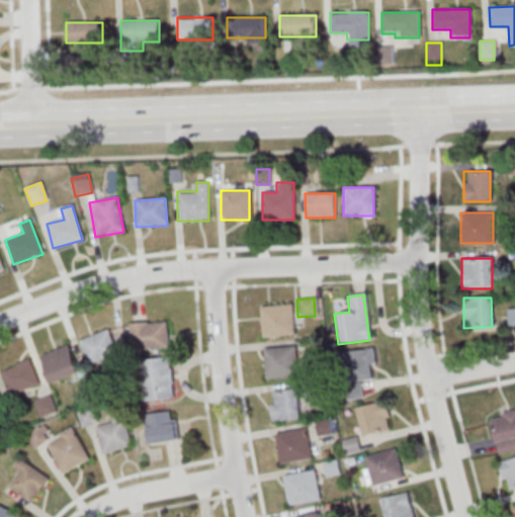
[(257,308),(289,305),(292,335),(260,338),(257,308)]
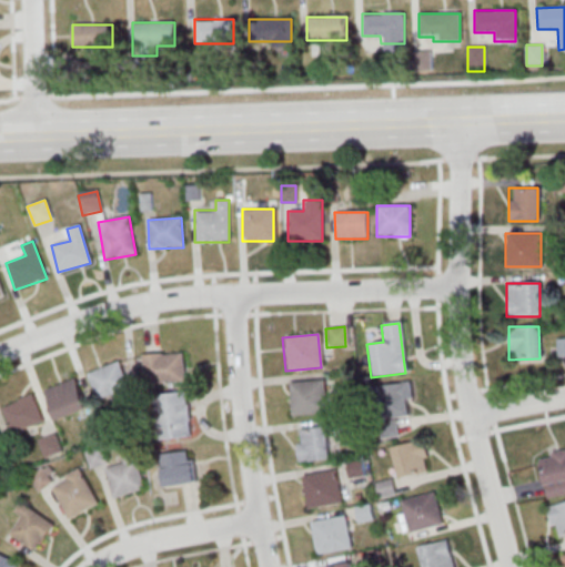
[(564,356),(564,337),(554,338),(555,357),(564,356)]
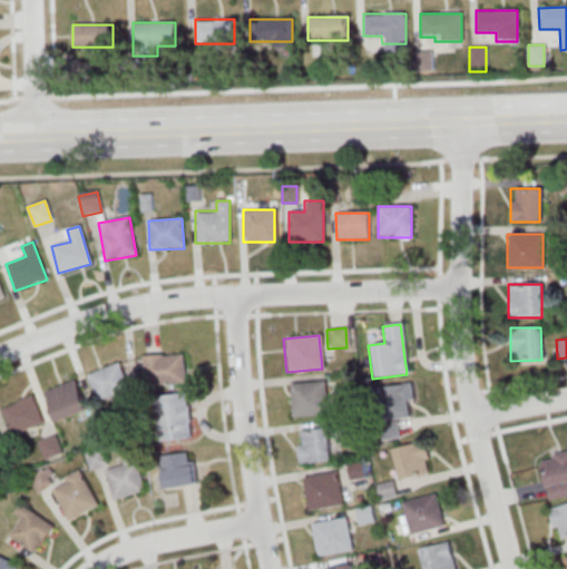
[(186,383),(183,353),(143,356),(145,386),(186,383)]
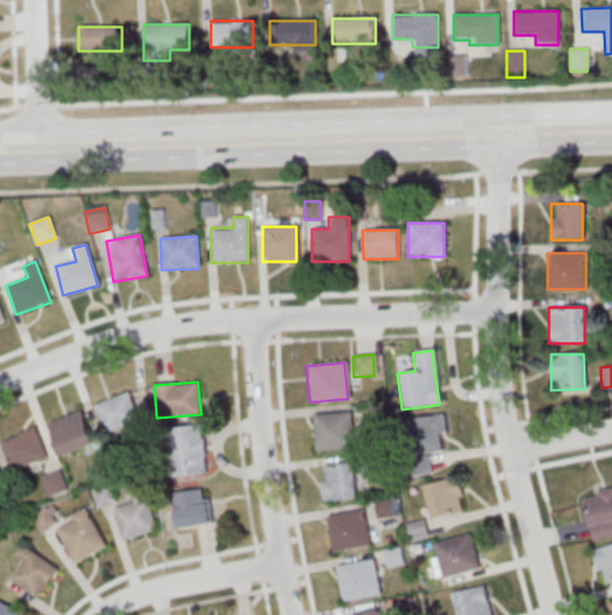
[(94,404),(104,433),(138,423),(129,392),(94,404)]
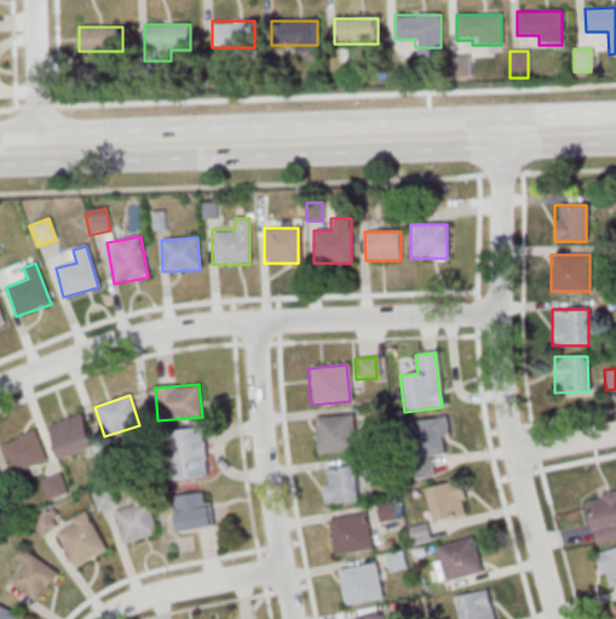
[(62,460),(96,446),(81,412),(47,428),(62,460)]
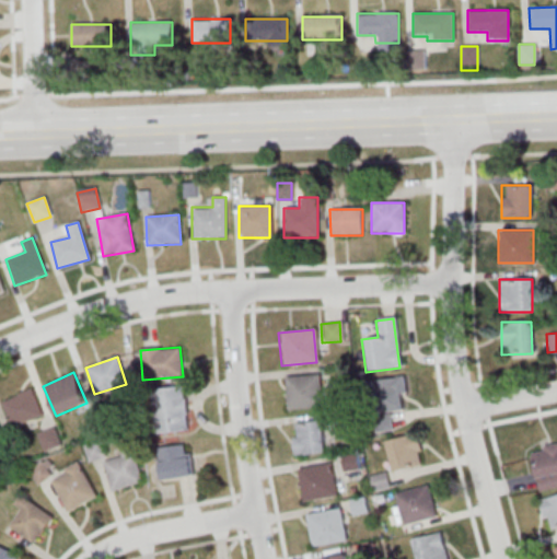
[(282,377),(317,374),(321,408),(286,411),(282,377)]
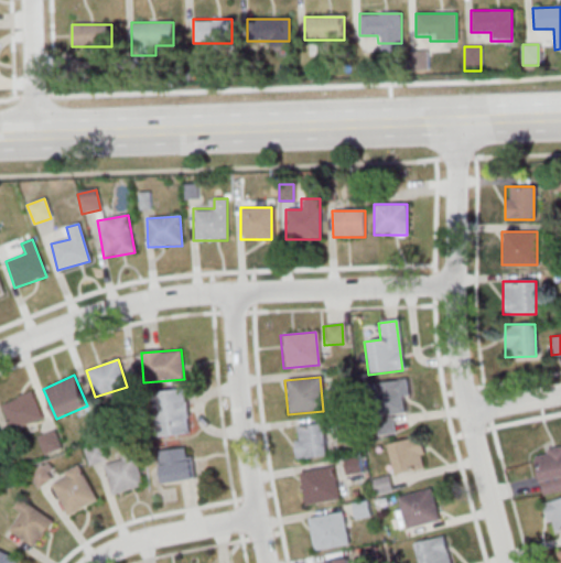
[(410,411),(402,378),(376,385),(384,418),(410,411)]
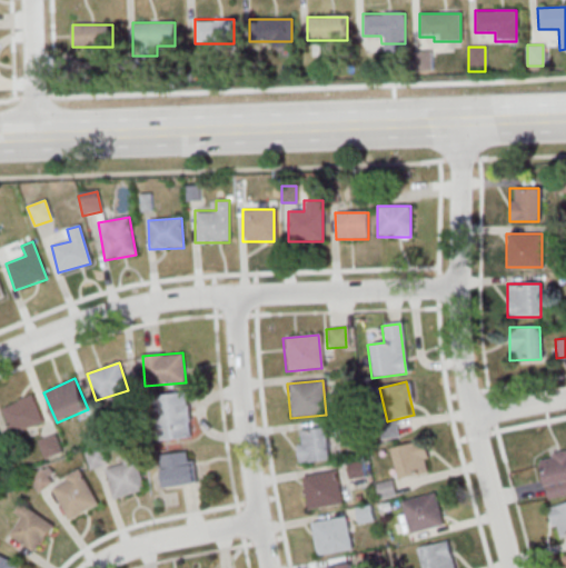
[(157,396),(161,440),(191,437),(186,392),(157,396)]
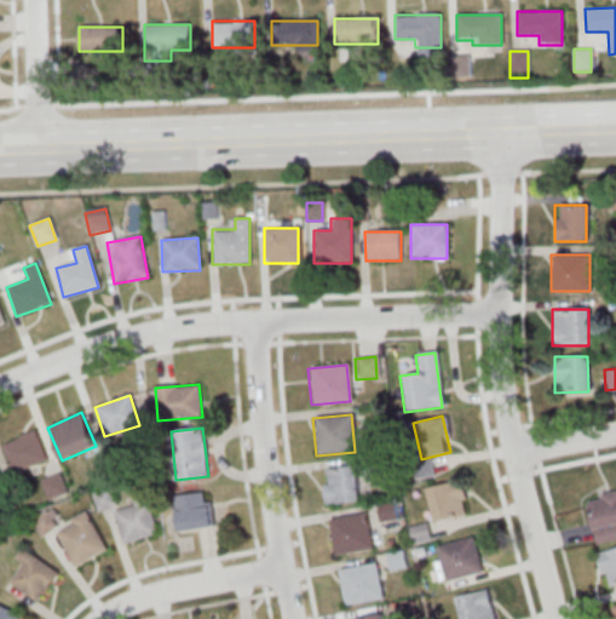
[(1,443),(12,474),(46,462),(35,430),(1,443)]
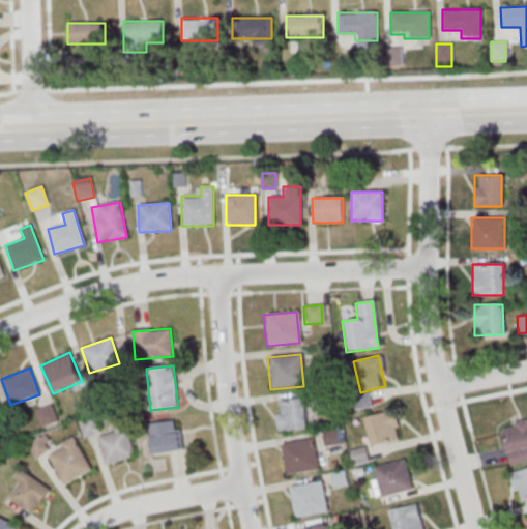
[(312,391),(330,388),(332,404),(313,406),(312,391)]
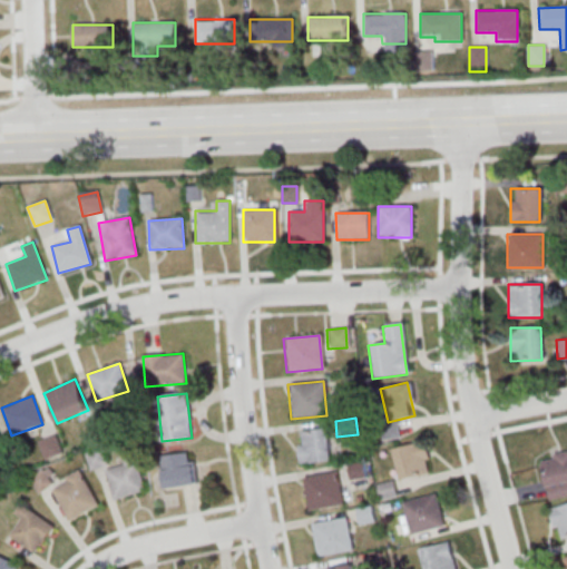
[(377,424),(396,422),(397,439),(379,441),(377,424)]
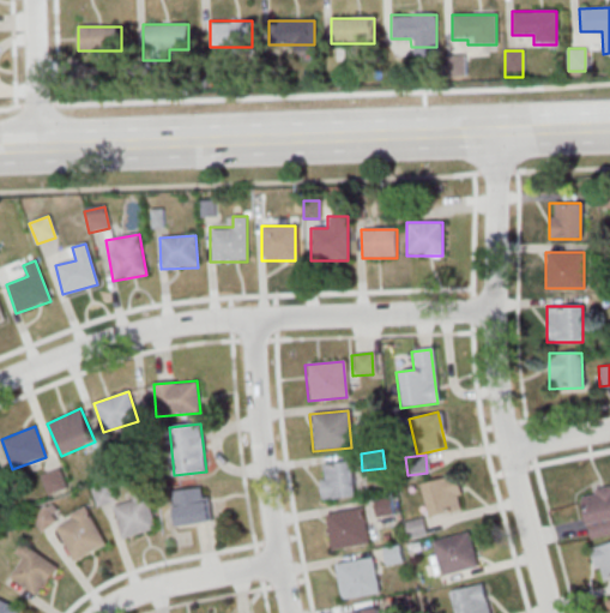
[(356,497),(351,461),(318,466),(322,500),(356,497)]
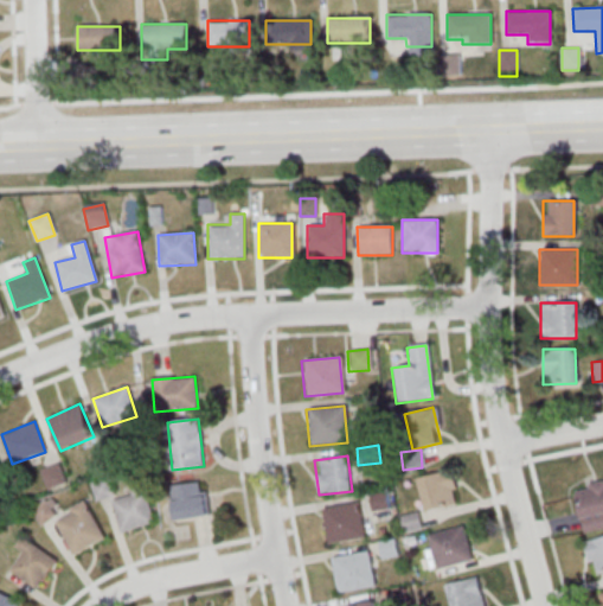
[(65,483),(57,464),(39,471),(47,490),(65,483)]
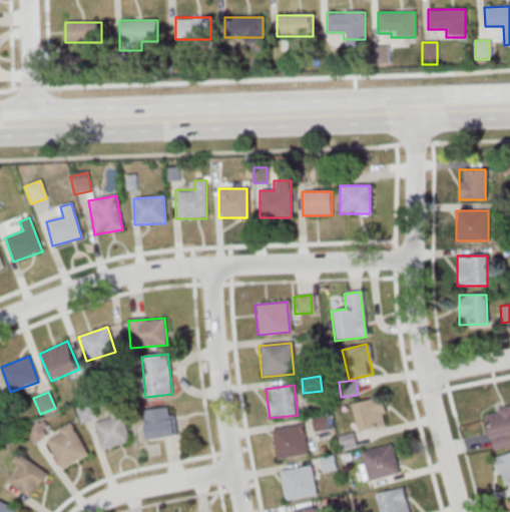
[(350,405),(358,434),(384,427),(380,415),(384,414),(379,397),(350,405)]
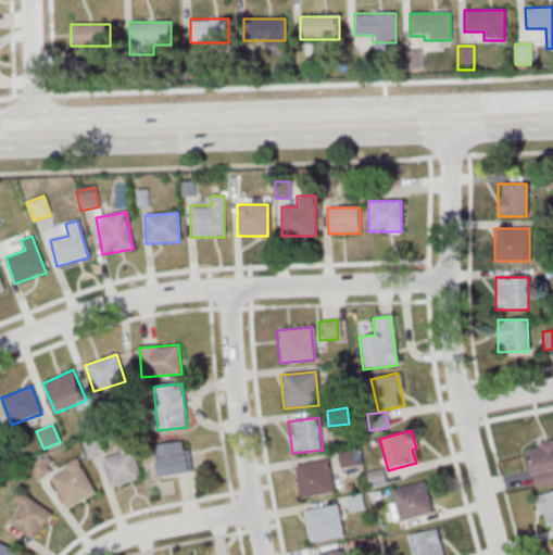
[(83,443),(87,459),(104,454),(99,438),(83,443)]
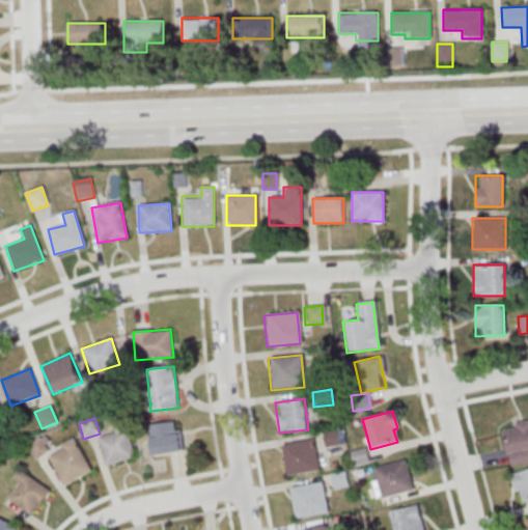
[(527,420),(501,425),(508,466),(527,462),(527,420)]
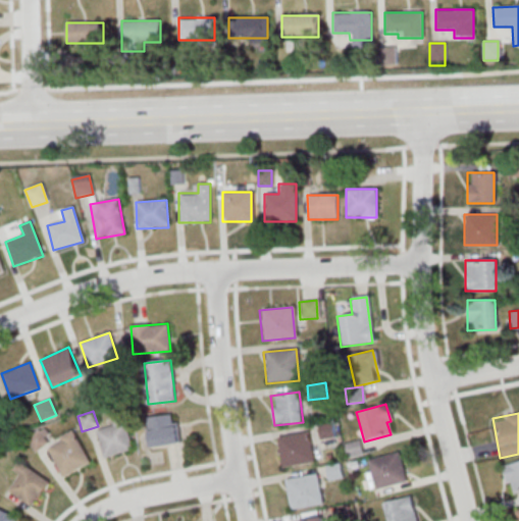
[(123,414),(111,417),(114,425),(95,430),(103,458),(133,450),(123,414)]
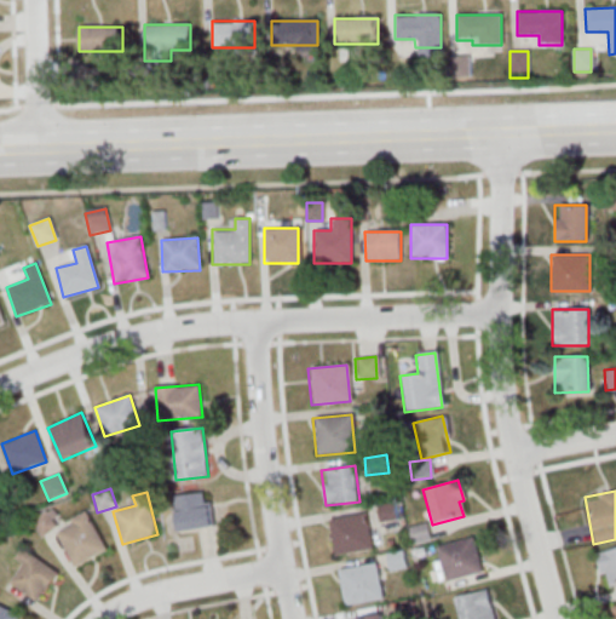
[(172,497),(178,533),(213,527),(208,492),(172,497)]
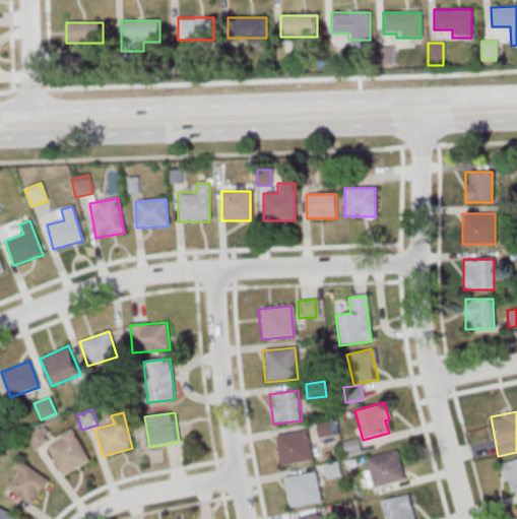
[(314,424),(329,422),(331,436),(317,438),(314,424)]
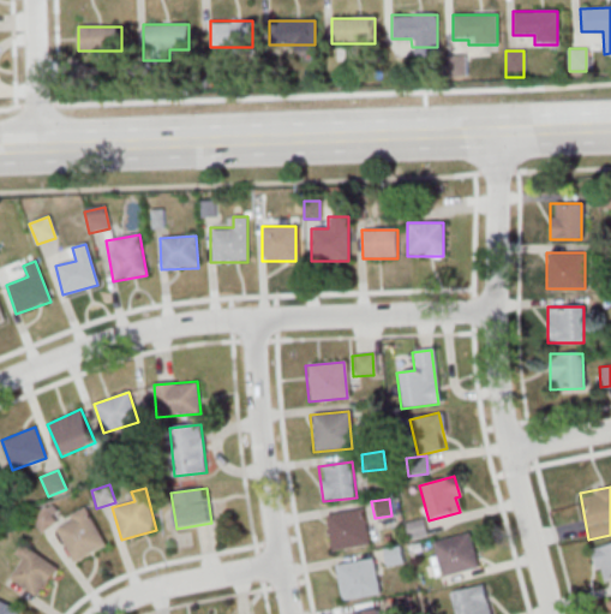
[(72,564),(106,547),(87,507),(58,520),(51,506),(31,516),(39,532),(54,525),(72,564)]
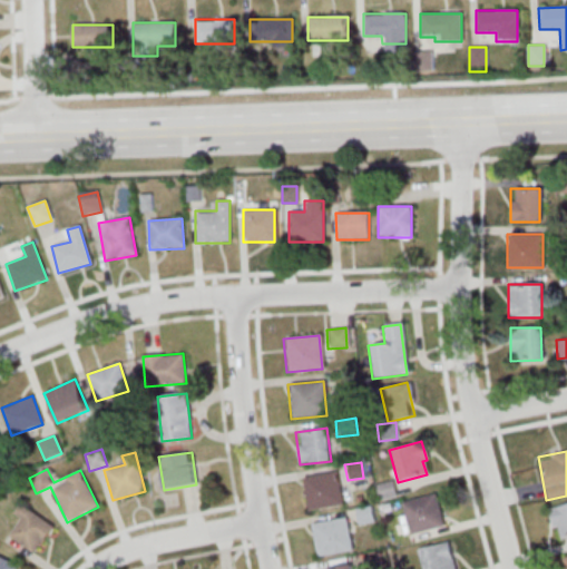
[(301,479),(334,472),(341,506),(308,512),(301,479)]
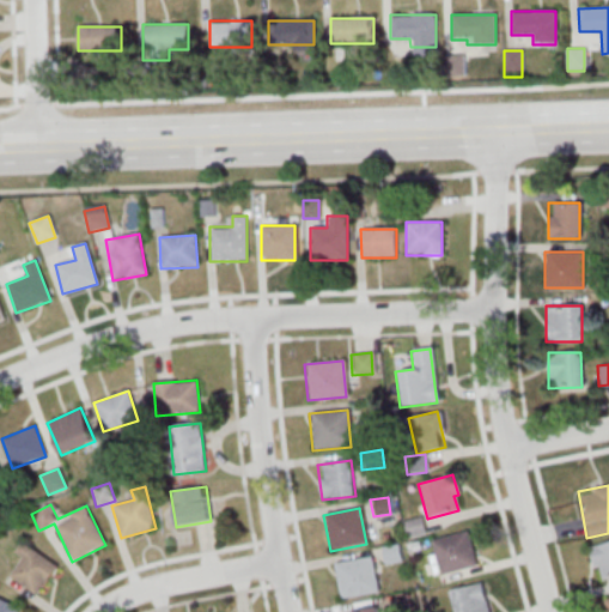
[(419,517),(424,534),(407,539),(402,522),(419,517)]
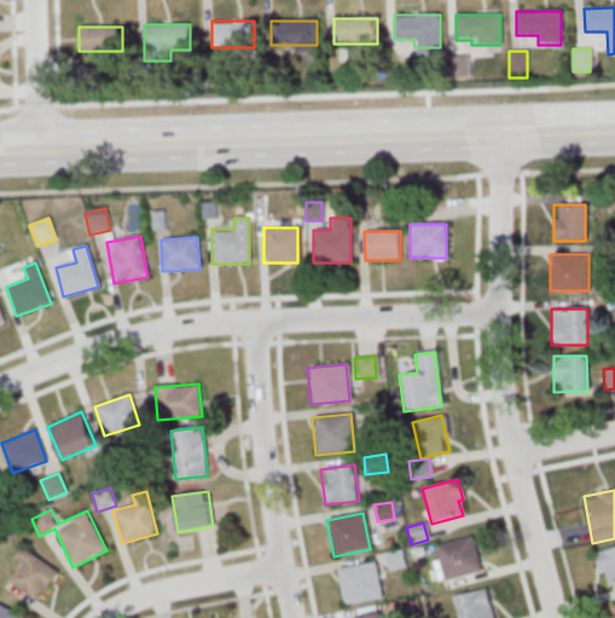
[(434,547),(470,537),(480,572),(444,582),(434,547)]
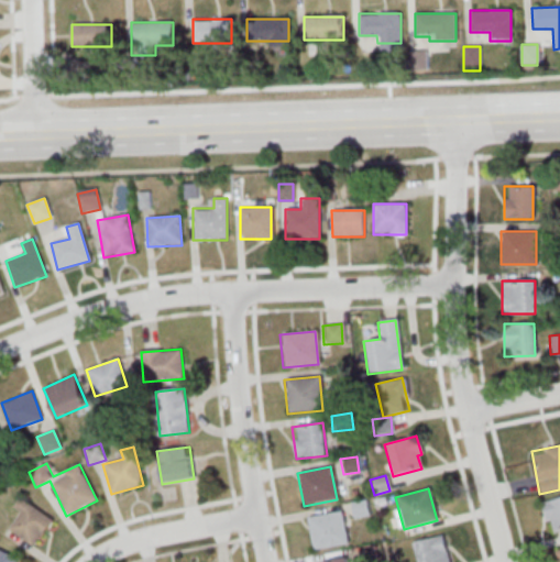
[(559,531),(559,497),(540,503),(550,535),(559,531)]
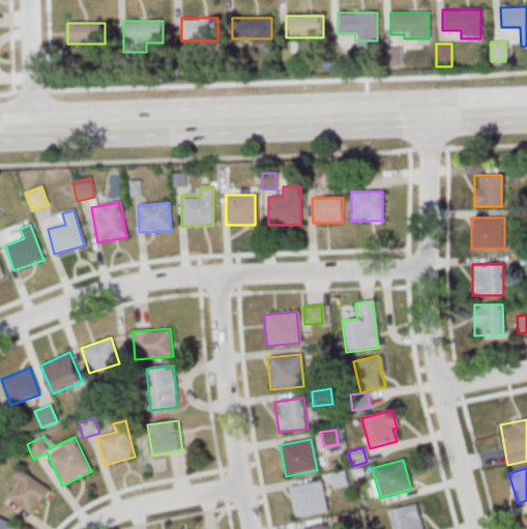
[(50,489),(19,469),(13,477),(21,481),(8,500),(33,516),(50,489)]
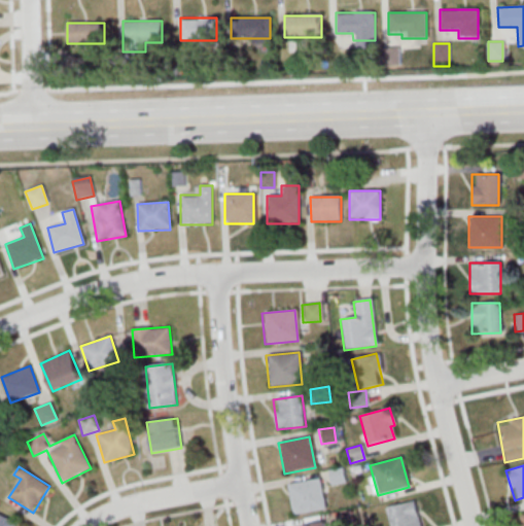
[(326,470),(341,467),(344,483),(329,486),(326,470)]
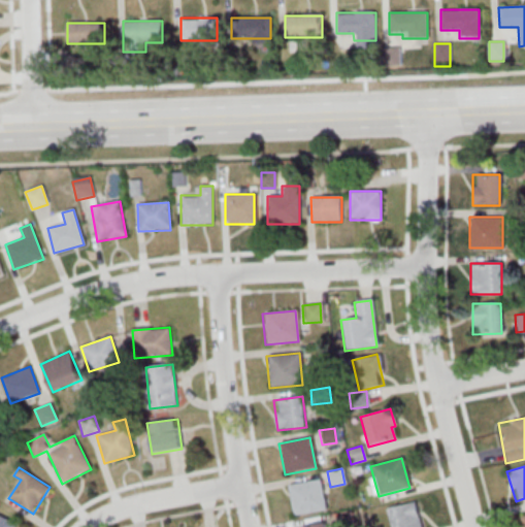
[(287,486),(318,480),(325,511),(293,517),(287,486)]
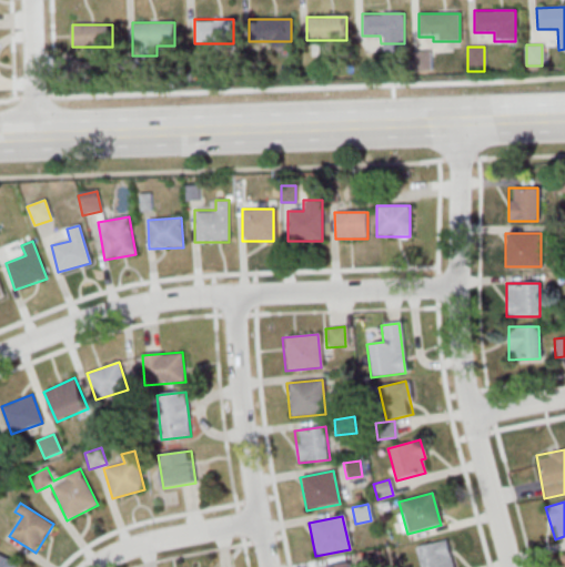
[(420,566),(414,548),(444,540),(451,566),(420,566)]
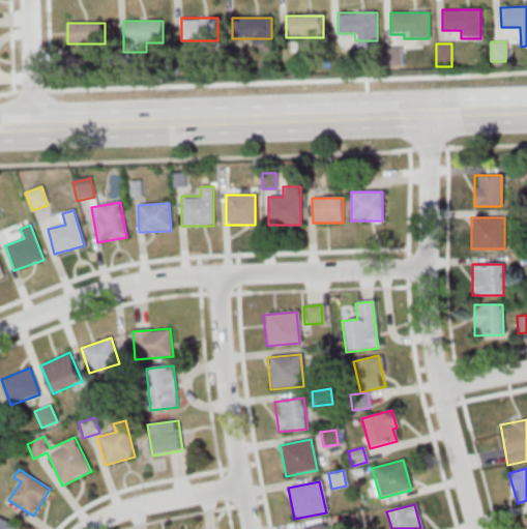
[(17,528),(19,523),(0,518),(0,528),(17,528)]
